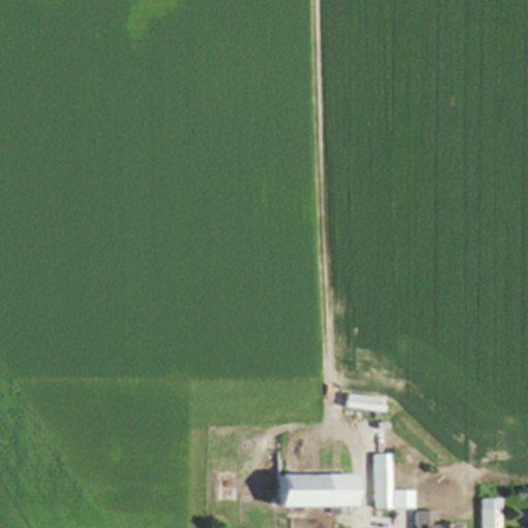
[(338,452),(337,475),(274,475),(273,507),(353,508),(353,452),(338,452)]
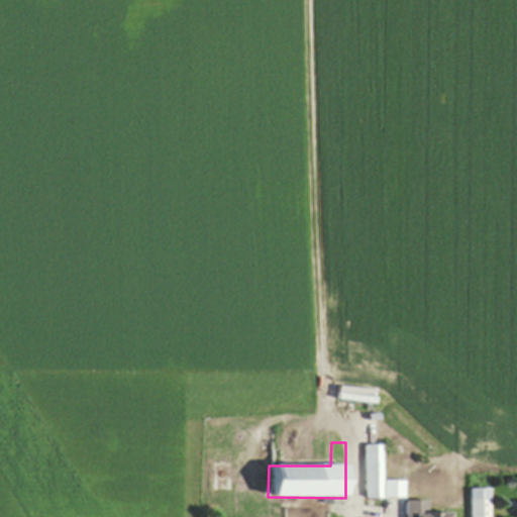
[(383,446),(365,446),(366,498),(404,498),(404,483),(383,483),(383,446)]
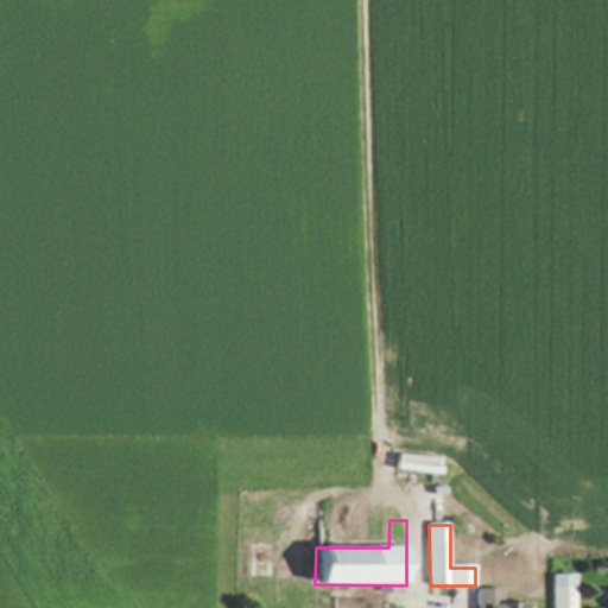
[(575,607),(576,576),(553,576),(552,607),(575,607)]
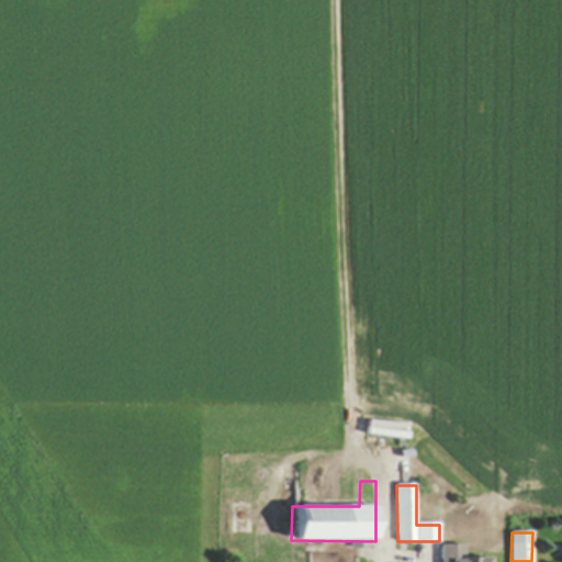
[(440,546),(439,561),(489,561),(489,559),(463,559),(463,546),(440,546)]
